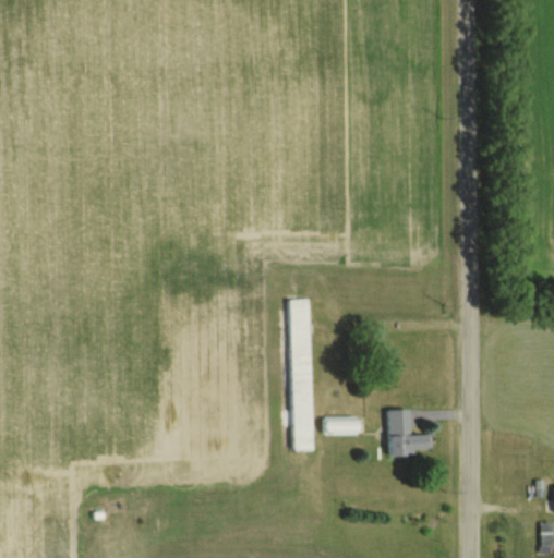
[(310,300),(215,302),(216,376),(237,376),(236,350),(292,348),(294,451),(314,451),(310,300)]
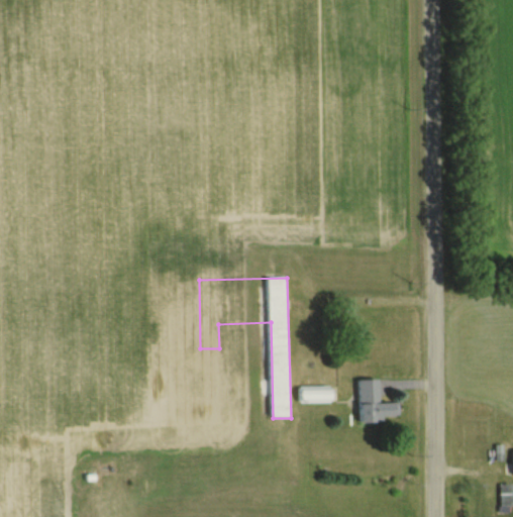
[(361,423),(379,423),(379,417),(401,417),(400,403),(380,403),(380,380),(360,380),(361,423)]
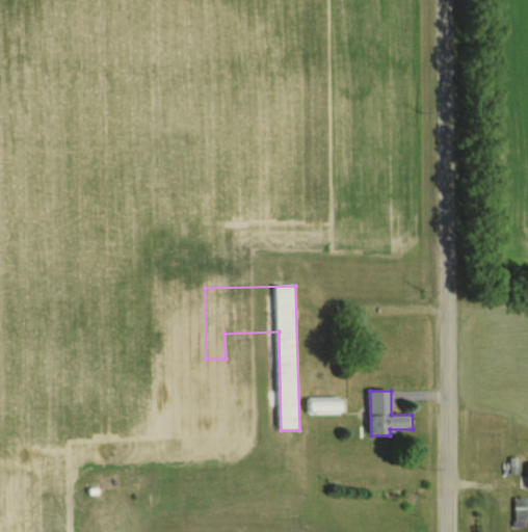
[(309,398),(309,415),(342,415),(342,398),(309,398)]
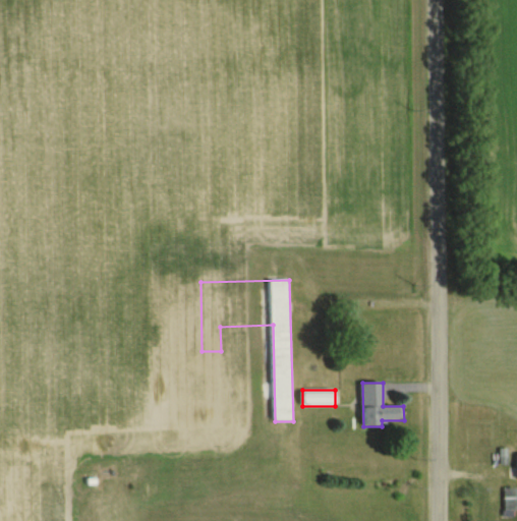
[(516,488),(506,488),(506,510),(516,510),(516,488)]
